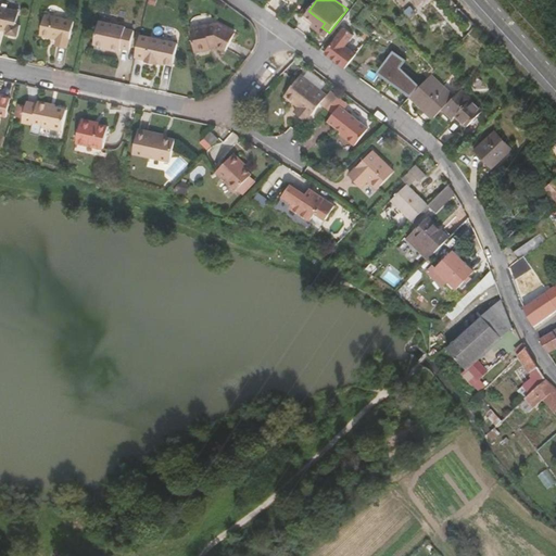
[(8,36),(19,37),(21,27),(16,26),(19,12),(0,8),(0,29),(8,32),(8,36)]
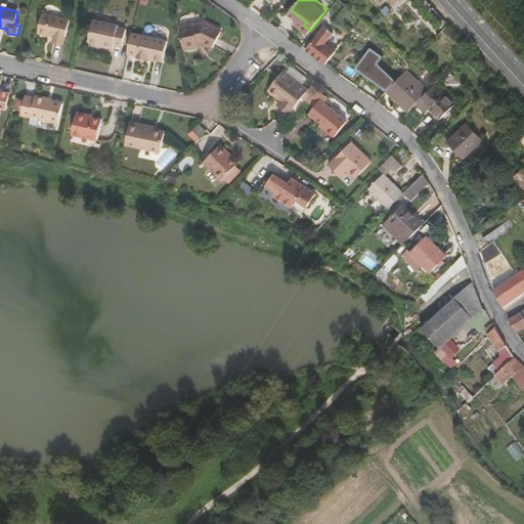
[(43,15),(39,35),(48,37),(49,36),(55,37),(54,41),(64,43),(66,39),(67,39),(71,22),(43,15)]
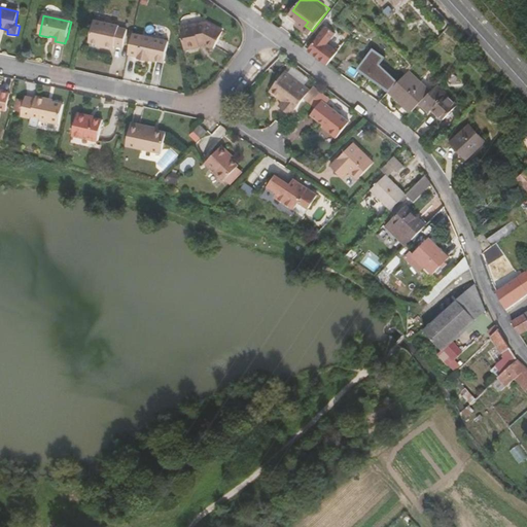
[(308,22),(302,18),(299,21),(305,26),(308,22)]
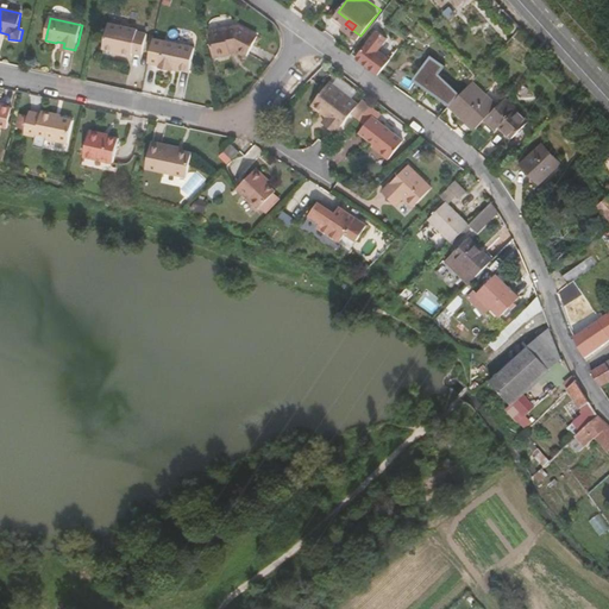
[(108,25),(102,50),(132,56),(133,54),(143,56),(148,36),(138,33),(138,31),(108,25)]
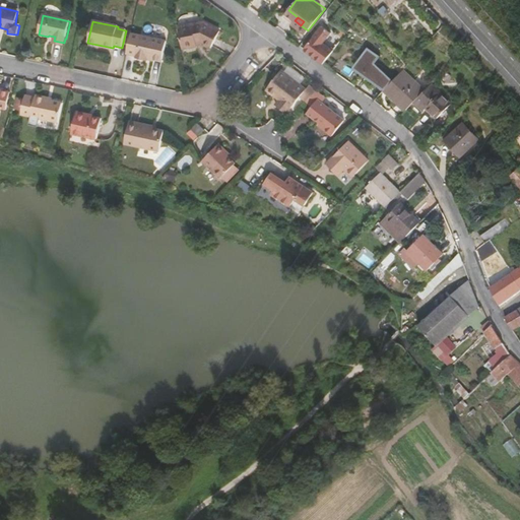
[(204,23),(178,27),(181,49),(196,47),(196,45),(200,44),(210,49),(220,31),(204,23)]
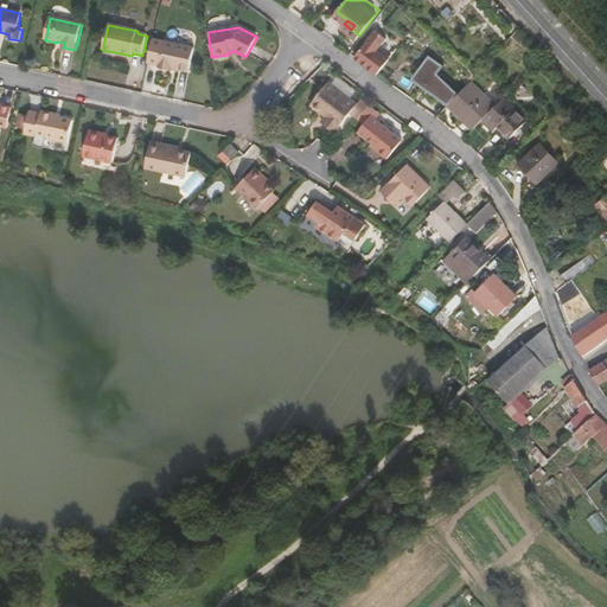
[(355,56),(378,76),(393,58),(381,49),(389,39),(376,29),(355,56)]
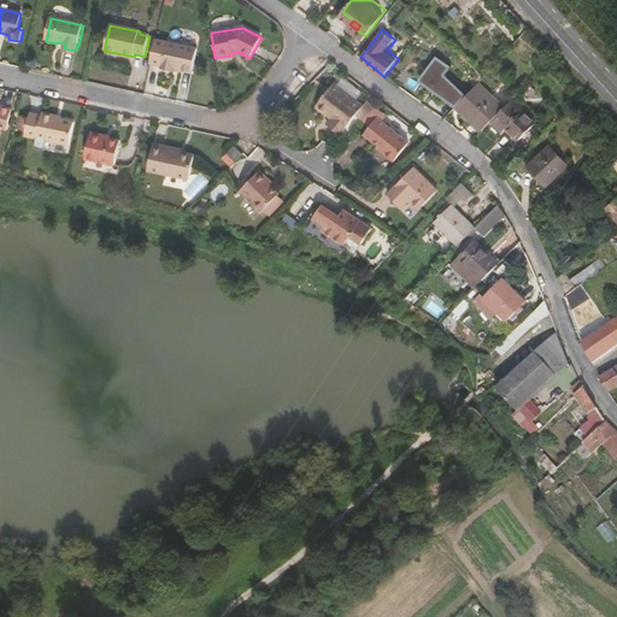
[(176,69),(193,72),(198,50),(168,43),(163,70),(176,72),(176,69)]
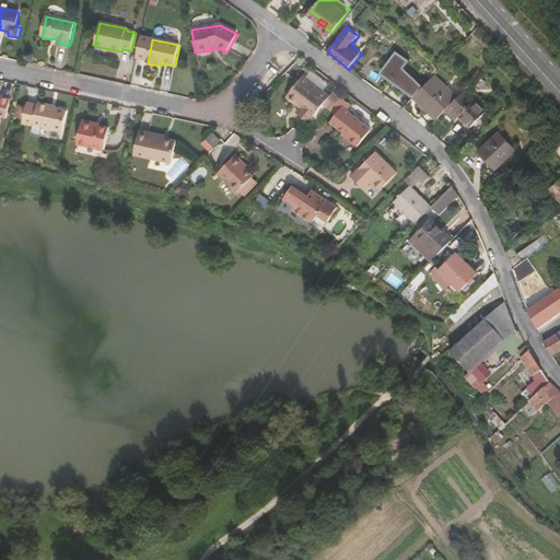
[(411,93),(421,81),(400,66),(406,57),(395,48),(378,68),(411,93)]
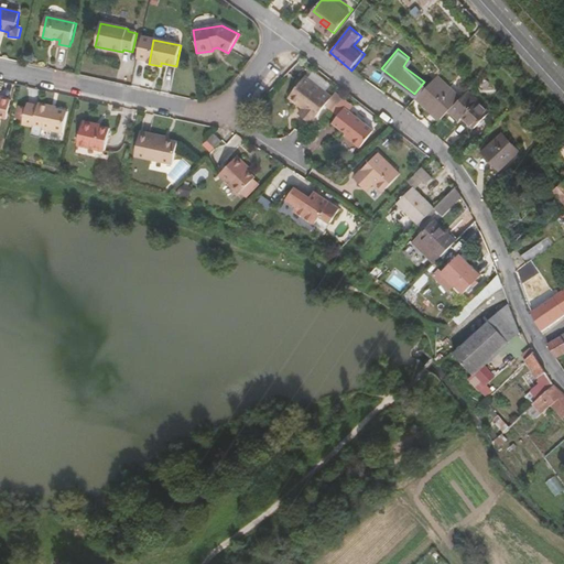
[(458,96),(435,74),(415,96),(438,118),(447,109),(458,96)]
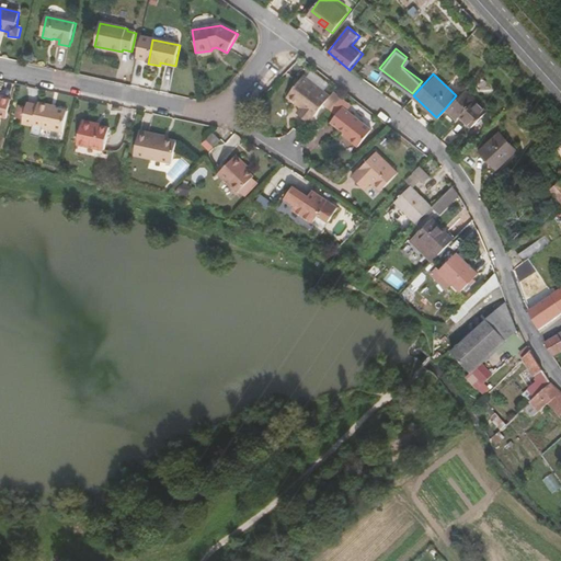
[(324,105),(331,111),(338,103),(330,96),(304,77),(288,96),(289,100),(294,104),(298,104),(304,107),(298,114),(310,123),(324,105)]
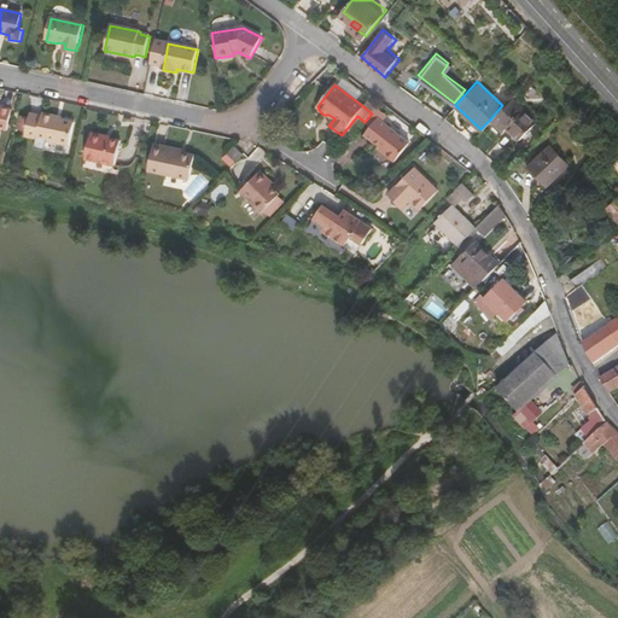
[(525,110),(513,99),(502,105),(490,120),(503,133),(507,129),(519,141),(536,124),(524,112),(525,110)]
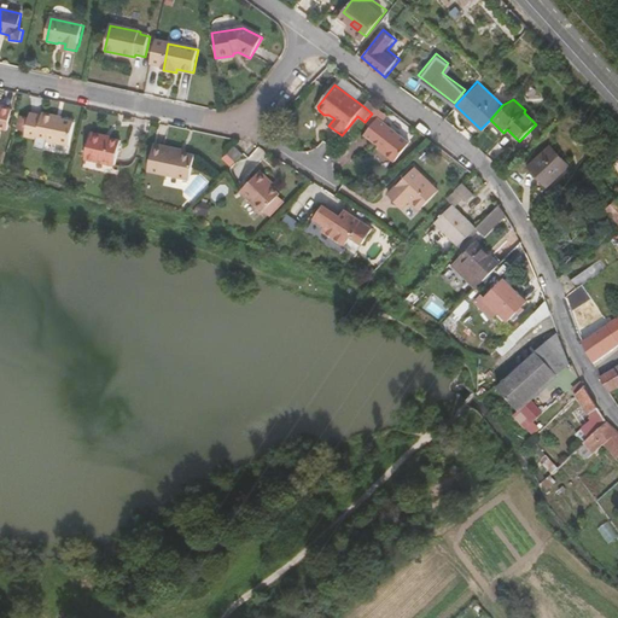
[(363,106),(372,114),(378,109),(368,101),(363,106)]
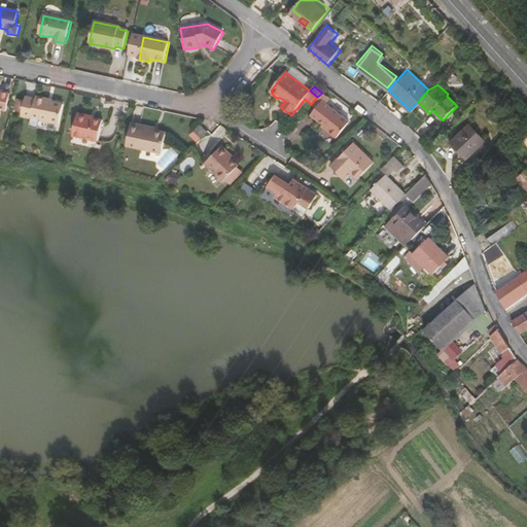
[(0,110),(7,112),(10,95),(0,93),(0,110)]
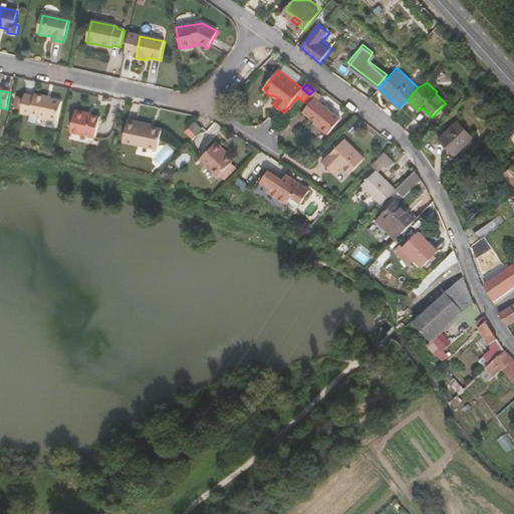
[(322,97),(314,90),(309,94),(314,98),(319,102),(322,97)]
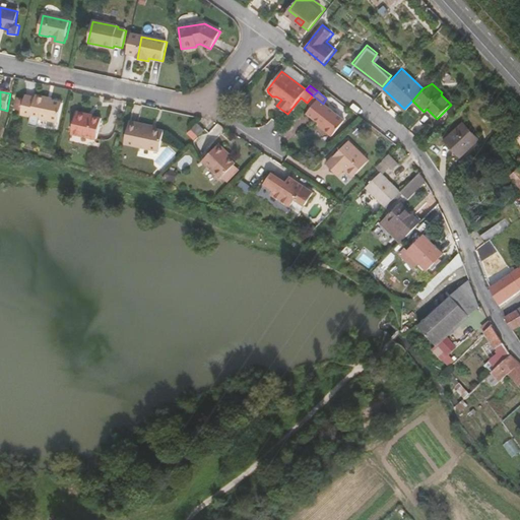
[(318,100),(313,95),(307,103),(312,107),(307,113),(325,127),(324,129),(332,136),(344,121),(323,104),(318,100)]
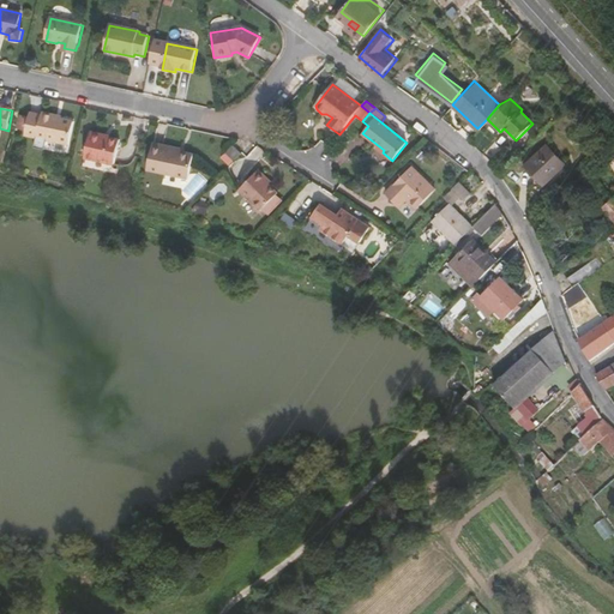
[(74,124),(62,121),(56,120),(58,118),(42,114),(42,118),(30,115),(25,137),(71,145),(74,124)]
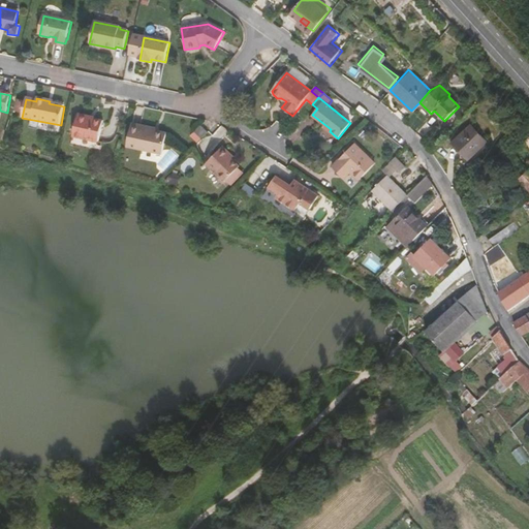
[(74,135),(100,142),(104,122),(92,119),(91,117),(79,115),(74,135)]
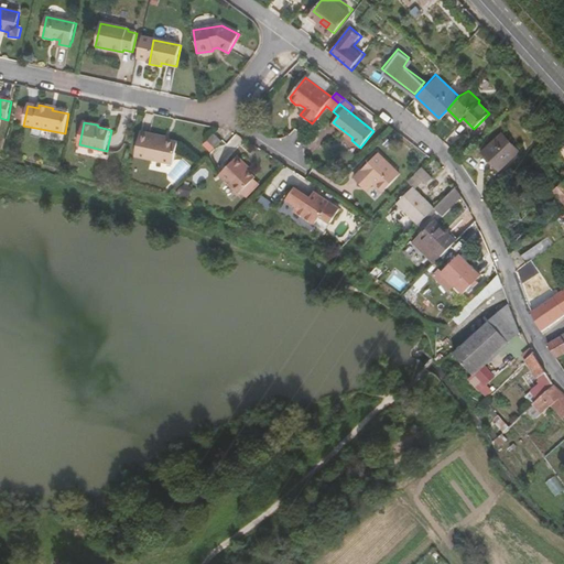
[(136,156),(174,165),(179,143),(151,137),(151,134),(142,132),(136,156)]
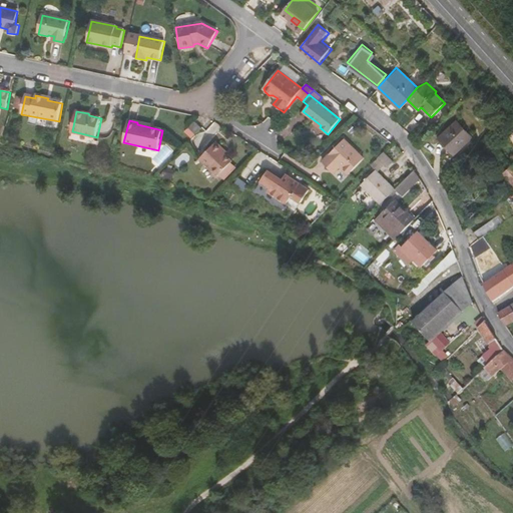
[(202,127),(195,120),(189,126),(196,133),(202,127)]
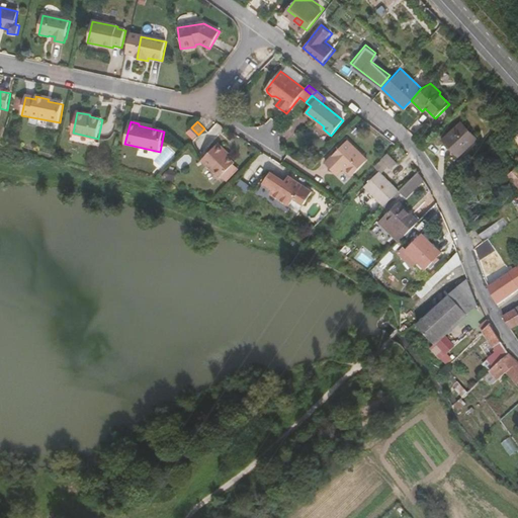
[(443,141),(459,157),(477,140),(461,123),(443,141)]
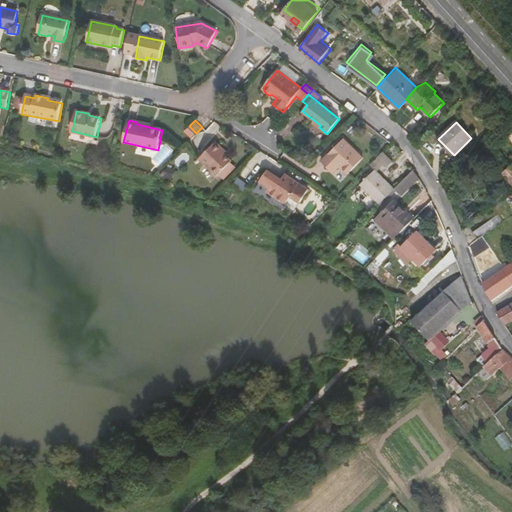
[(340,167),(349,175),(364,160),(344,141),(323,162),(335,173),(340,167)]
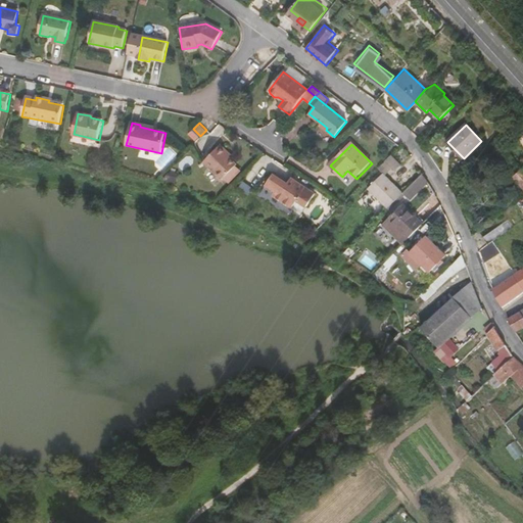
[(223,180),(224,178),(235,167),(237,164),(230,157),(226,154),(228,152),(221,146),(204,162),(223,180)]
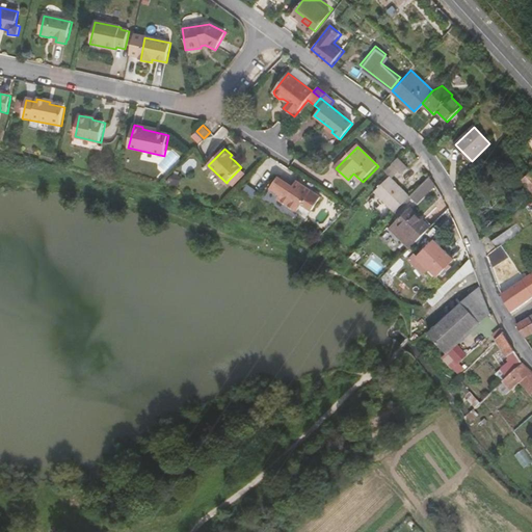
[(408,168),(398,158),(392,164),(399,171),(401,174),(408,168)]
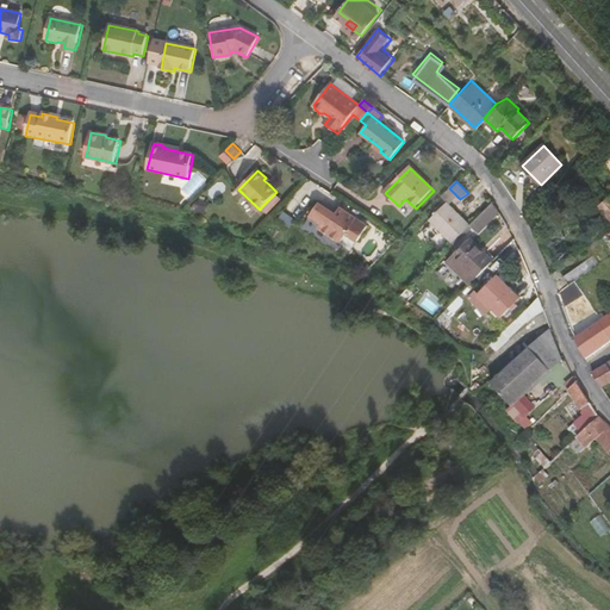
[(441,197),(447,203),(449,205),(458,197),(449,188),(441,197)]
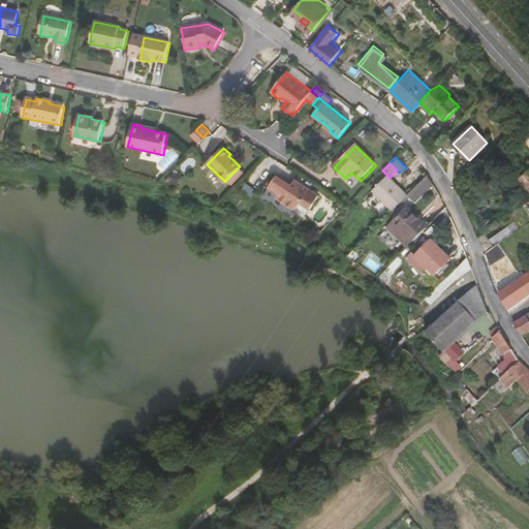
[(243,174),(238,168),(226,180),(232,185),(243,174)]
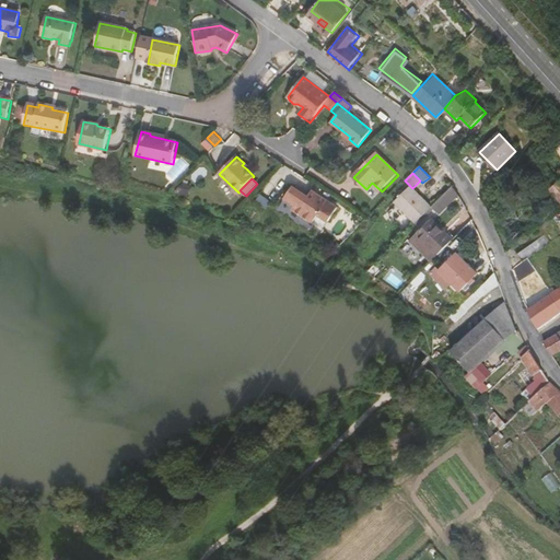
[(550,190),(559,201),(559,181),(550,190)]
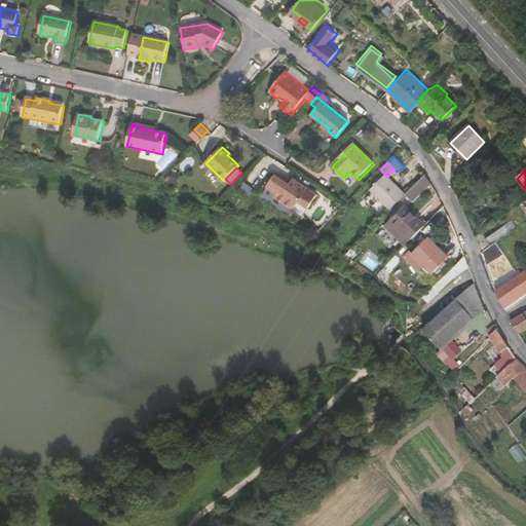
[(387,177),(385,175),(370,190),(390,210),(406,194),(387,177)]
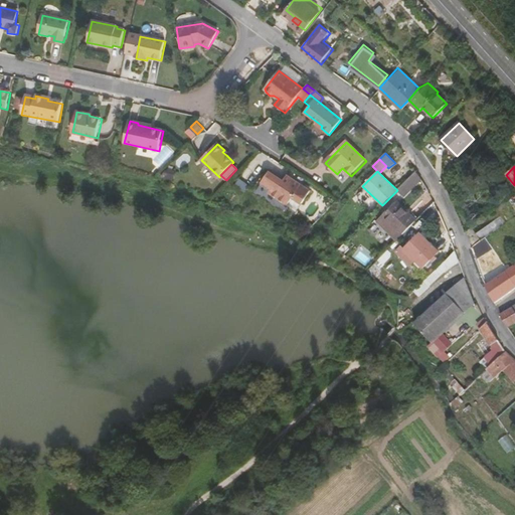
[(416,171),(397,190),(404,197),(421,180),(416,171)]
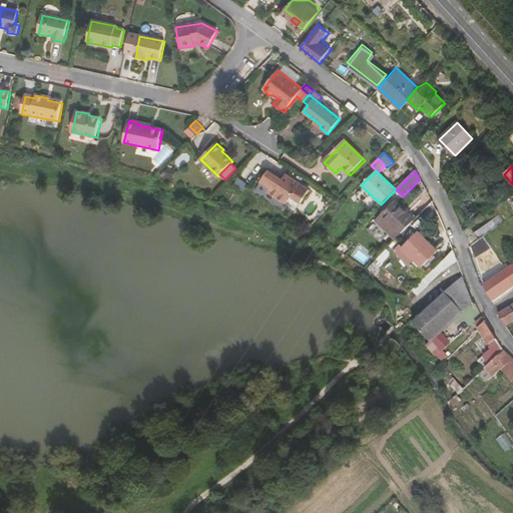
[(293,196),(302,202),(310,190),(287,175),(283,180),(269,171),(262,182),(271,187),(269,191),(288,203),(293,196)]
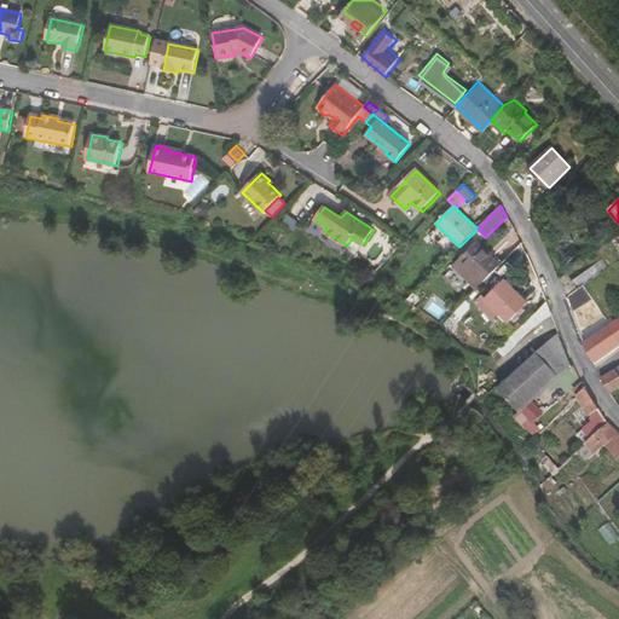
[(455,266),(478,289),(502,265),(478,242),(455,266)]
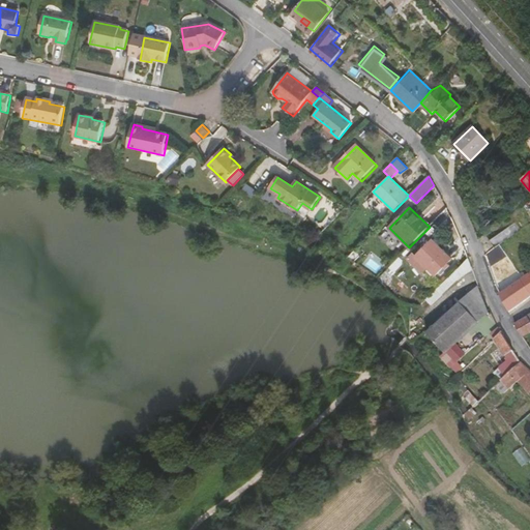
[(490,240),(495,248),(520,231),(514,224),(490,240)]
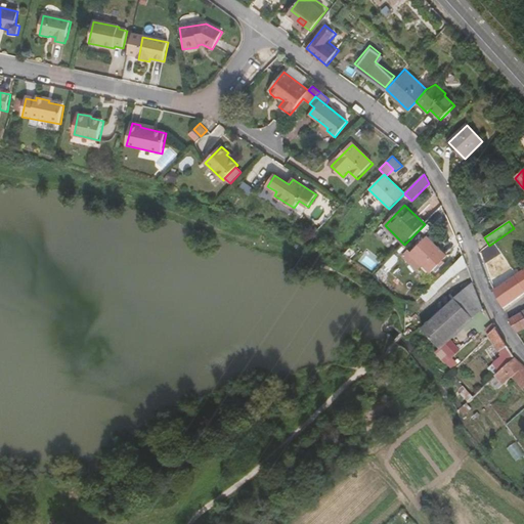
[(427,237),(411,254),(424,266),(431,272),(446,257),(427,237)]
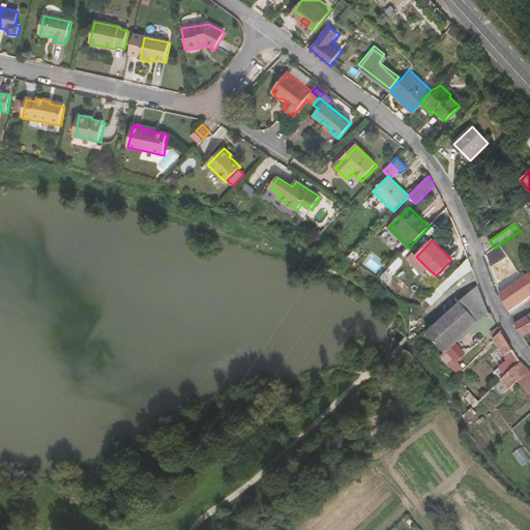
[(423,274),(429,269),(416,257),(410,262),(423,274)]
